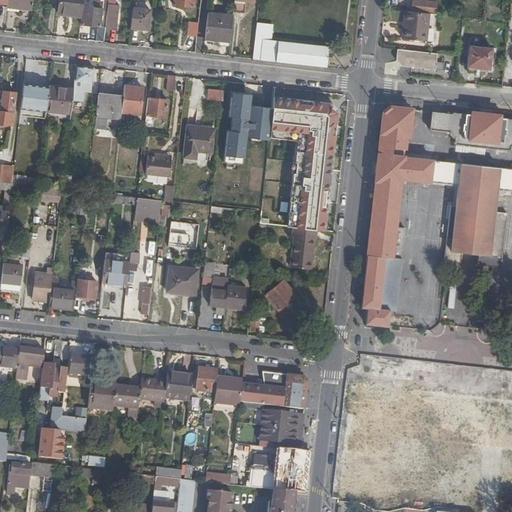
[(7,7),(7,9),(32,12),(33,0),(8,0),(8,2),(7,7)]
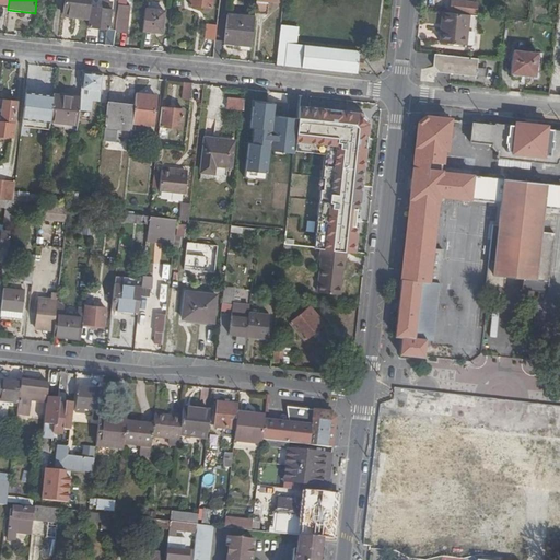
[(66,0),(65,10),(80,12),(79,16),(88,18),(90,1),(92,1),(91,0),(66,0)]
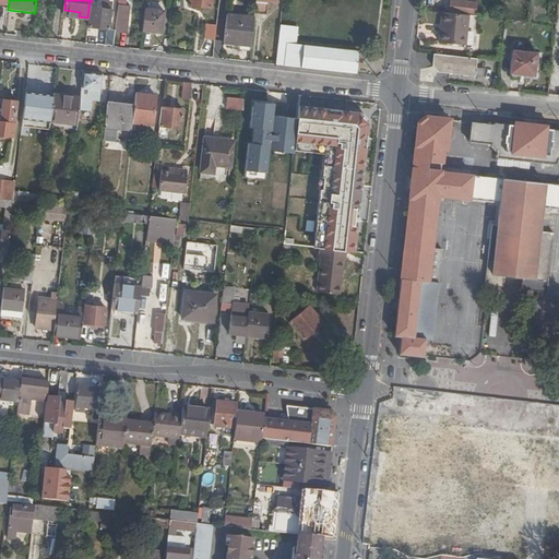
[(277,0),(258,0),(257,12),(269,13),(270,0),(277,1),(277,0)]
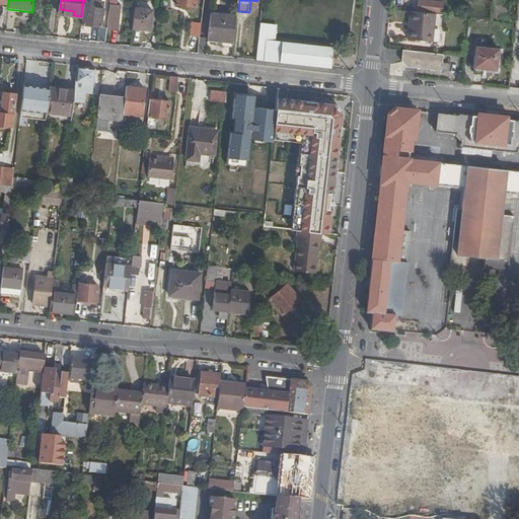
[(107,26),(107,29),(119,31),(122,6),(110,4),(109,9),(107,26)]
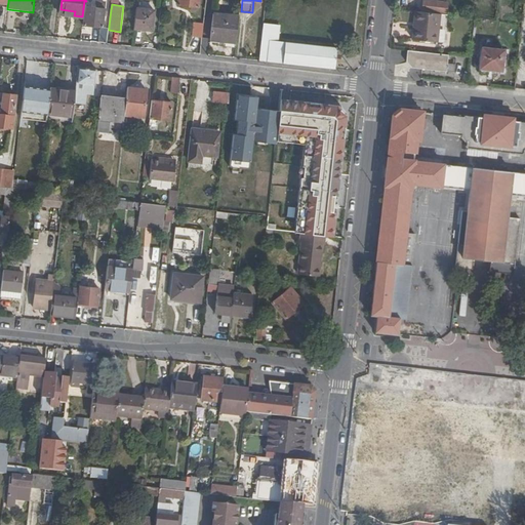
[(85,25),(102,27),(103,27),(105,8),(104,8),(87,6),(85,25)]
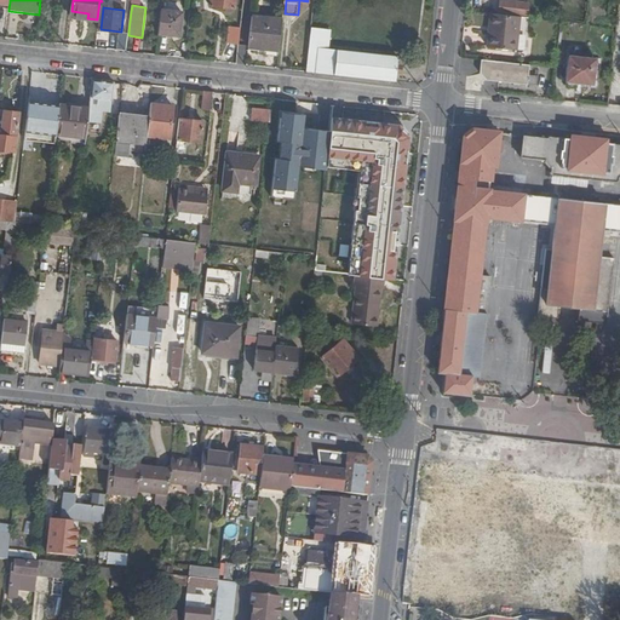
[(161,11),(159,34),(182,36),(184,13),(161,11)]
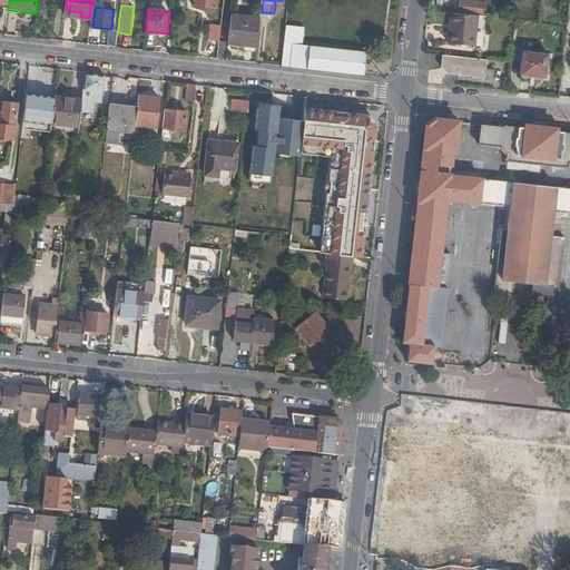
[(233,13),(229,42),(258,46),(261,17),(233,13)]
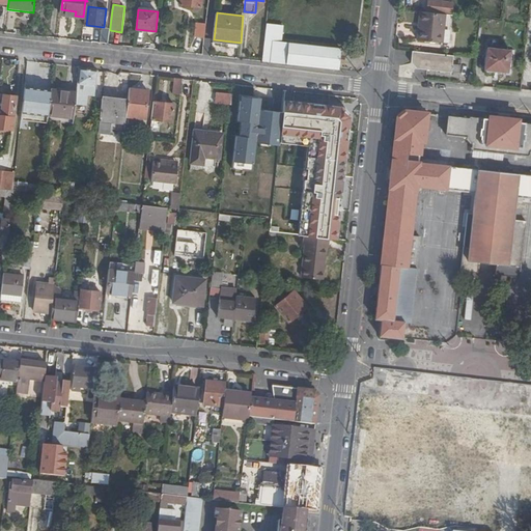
[(423,27),(420,27),(419,40),(443,43),(446,15),(424,12),(423,27)]
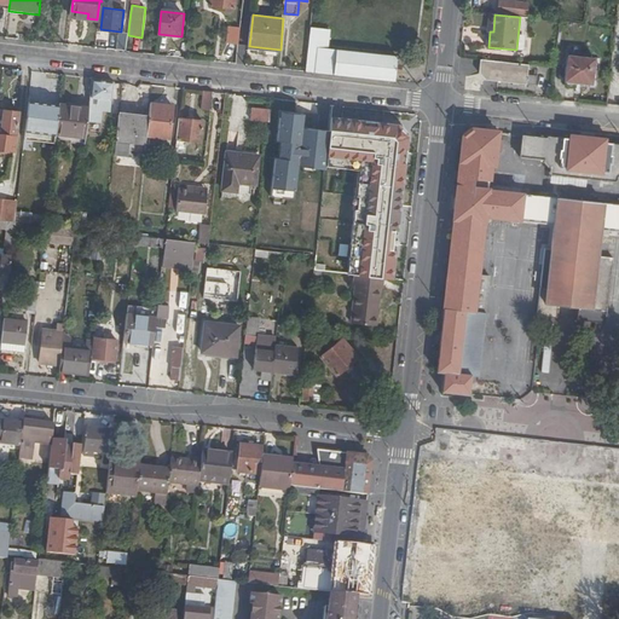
[(525,51),(528,18),(520,17),(516,50),(525,51)]
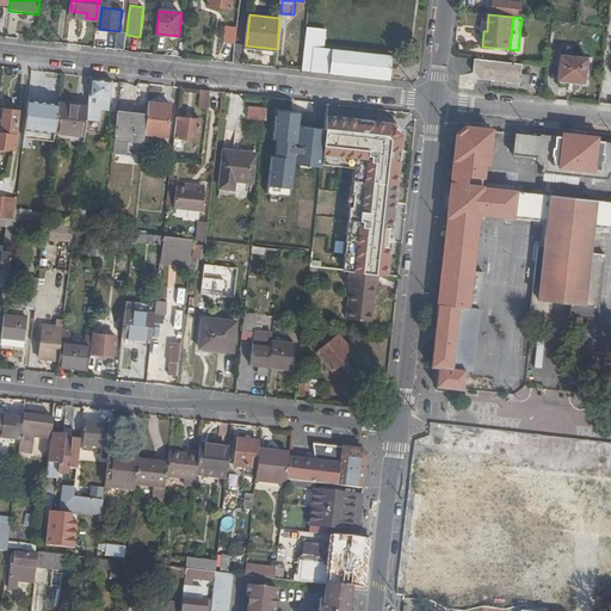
[(223,25),(223,43),(235,43),(236,26),(223,25)]
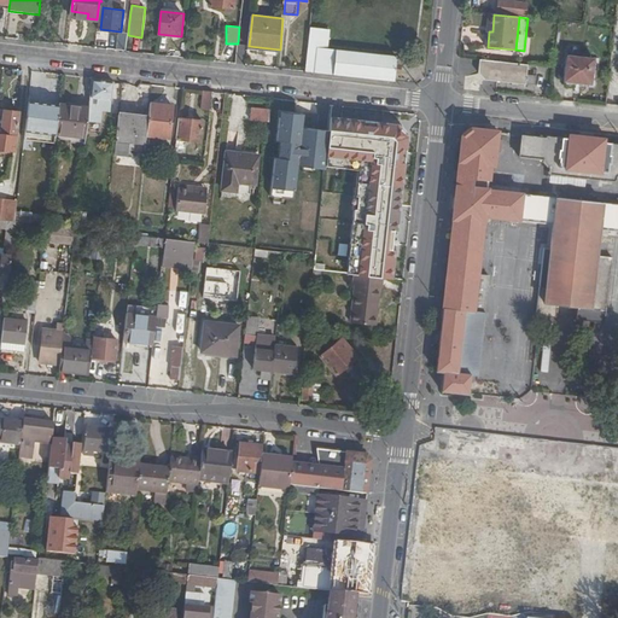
[(118,46),(127,47),(128,35),(128,31),(121,31),(120,31),(118,46)]
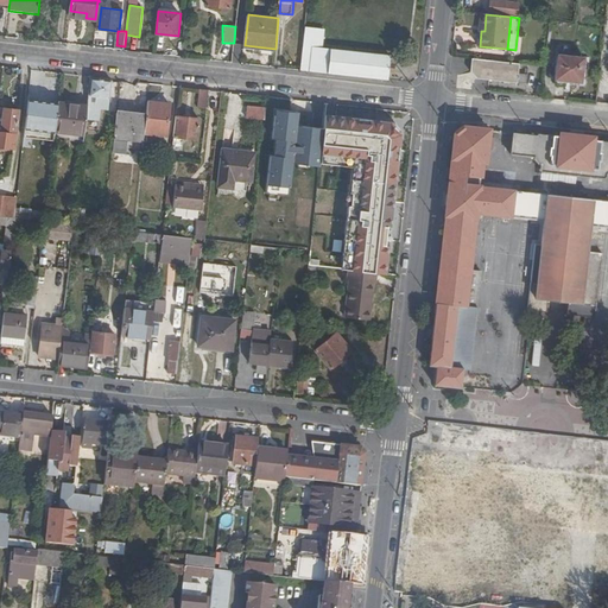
[(380,78),(381,71),(382,64),(382,55),(322,49),(314,48),(314,44),(323,45),(324,33),(305,32),(302,70),(380,78)]
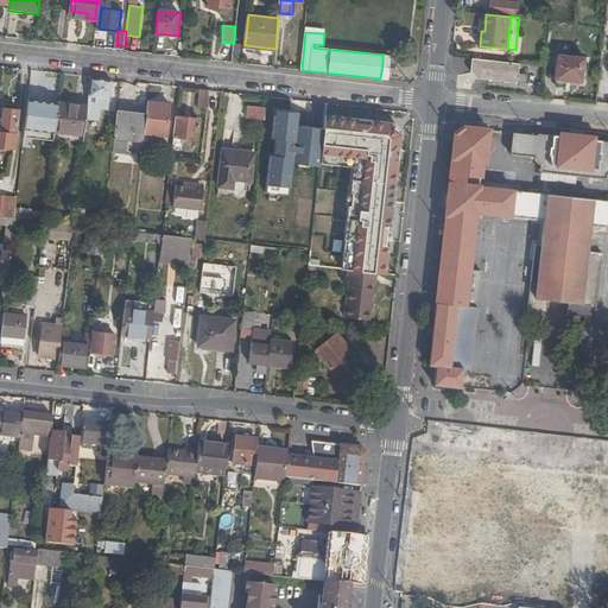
[(582,83),(586,57),(559,55),(556,80),(582,83)]
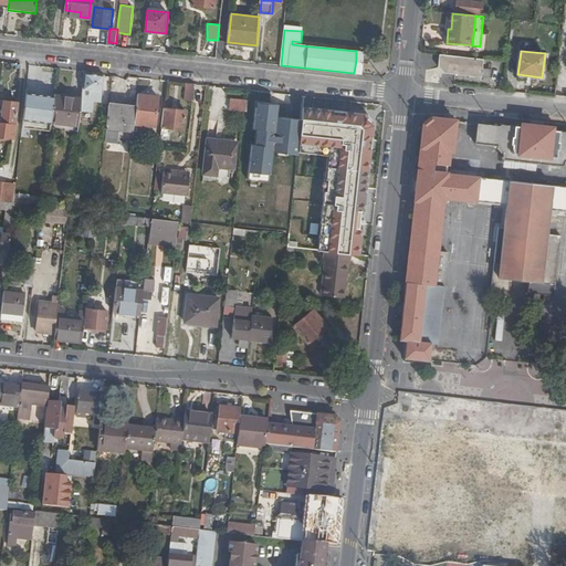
[(485,60),(441,55),(440,66),(446,74),(483,79),(485,60)]
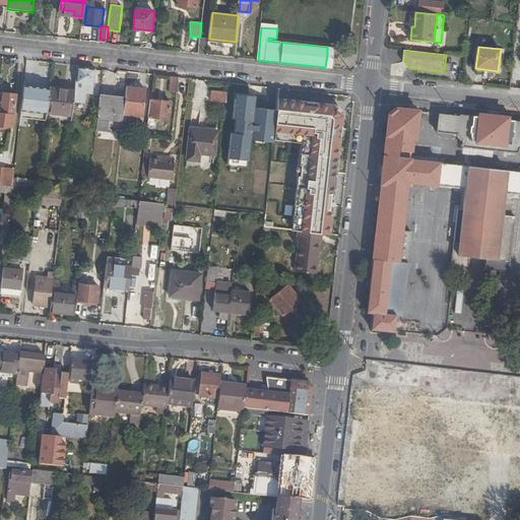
[(87,68),(79,67),(76,88),(77,88),(85,89),(94,90),(96,69),(94,69),(93,67),(87,67),(87,68)]
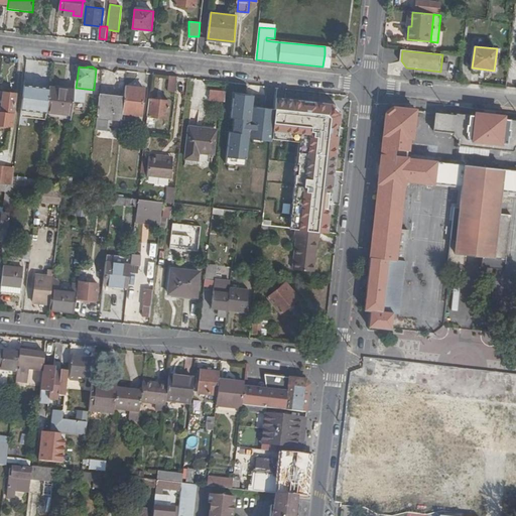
[(176,92),(177,77),(170,76),(169,92),(176,92)]
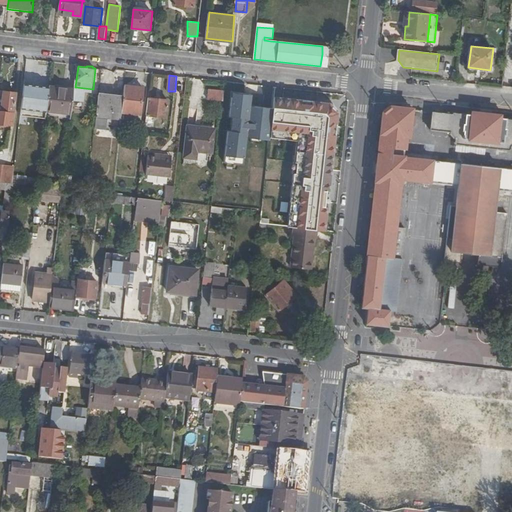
[(143,88),(125,86),(123,97),(122,111),(140,113),(143,88)]
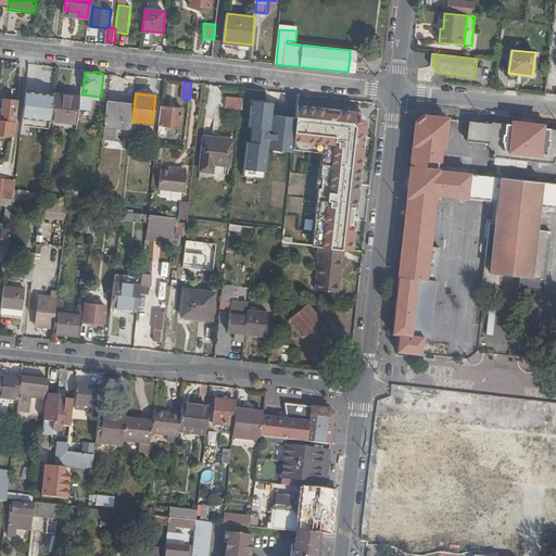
[(78,123),(81,97),(65,95),(64,97),(53,96),(51,119),(78,123)]
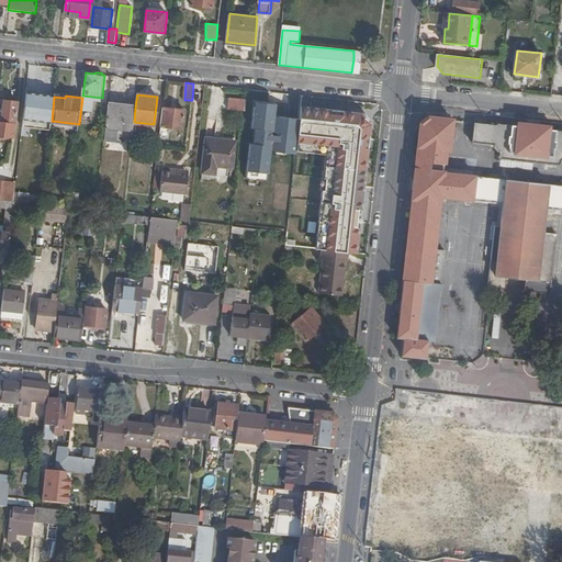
[(90,112),(92,97),(83,96),(81,112),(90,112)]
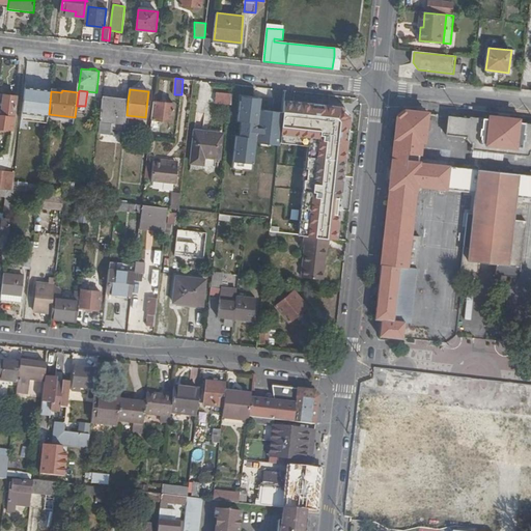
[(232,104),(234,93),(218,91),(217,103),(232,104)]
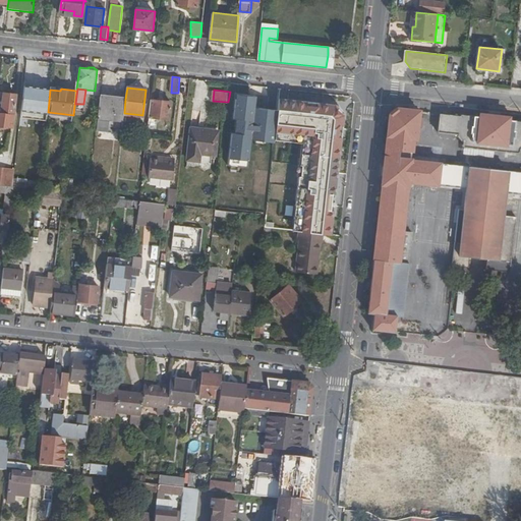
[(0,128),(13,130),(13,122),(16,95),(0,92),(0,128)]
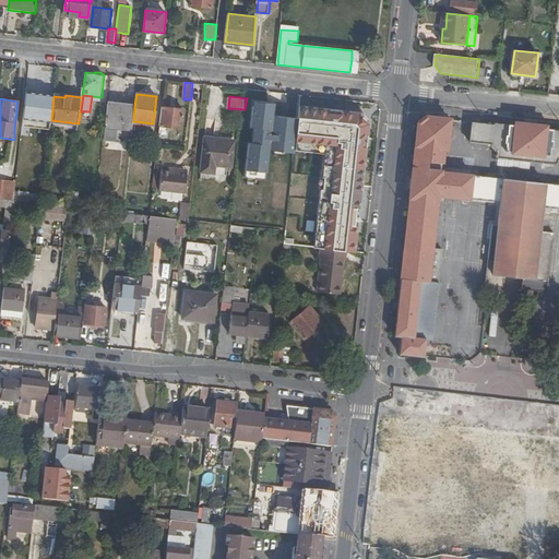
[(275,102),(249,99),(241,178),(265,180),(269,150),(295,151),(298,117),(274,115),(275,102)]
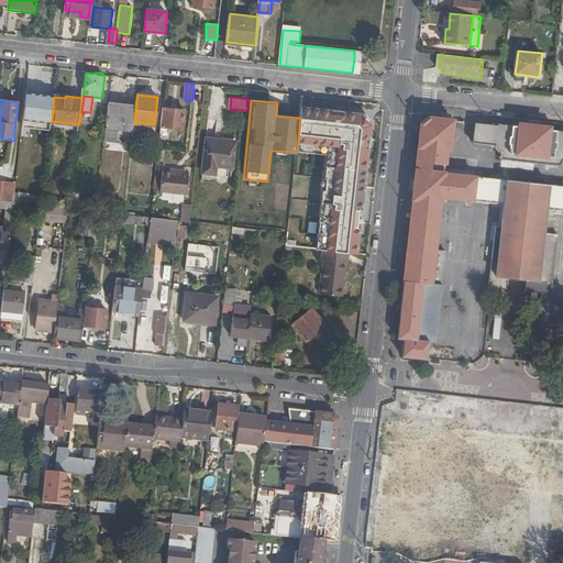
[(51,105),(26,102),(24,120),(48,122),(51,105)]
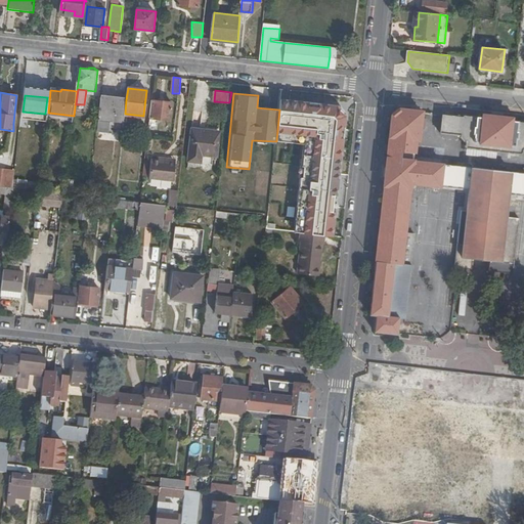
[(125,114),(126,99),(101,97),(98,128),(108,129),(110,119),(124,121),(125,114)]
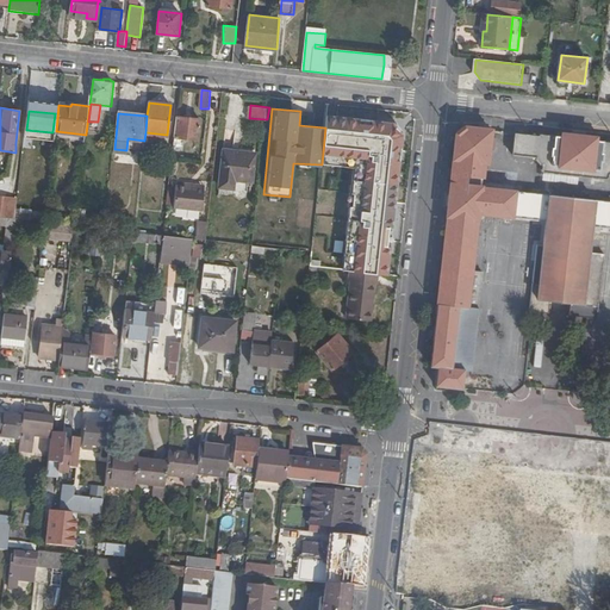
[(201,118),(178,114),(175,136),(199,138),(201,118)]
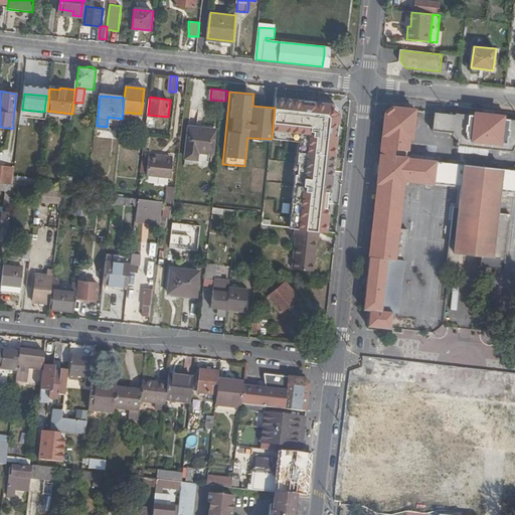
[(276,97),(275,108),(272,139),(299,142),(289,227),(298,228),(327,231),(330,203),(341,204),(345,172),(333,171),(340,112),(332,103),(276,97)]
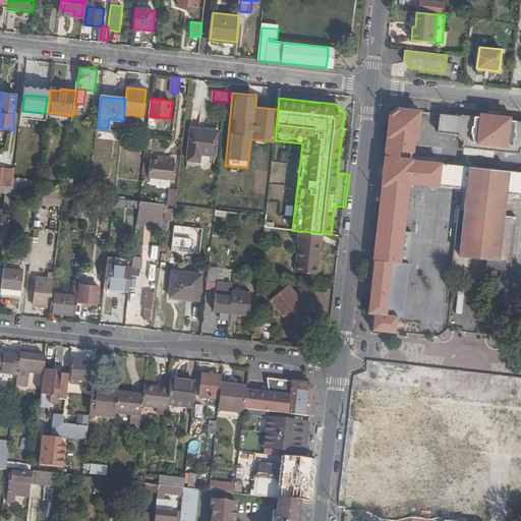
[(520,171),(469,165),(413,159),(415,137),(417,137),(420,111),(397,109),(391,113),(368,311),(374,311),(372,327),(396,330),(398,315),(405,315),(413,231),(404,230),(410,181),(467,187),(465,210),(460,210),(455,266),(471,268),(472,257),(489,259),(488,270),(512,273),(517,218),(504,216),(507,192),(520,193),(520,171)]
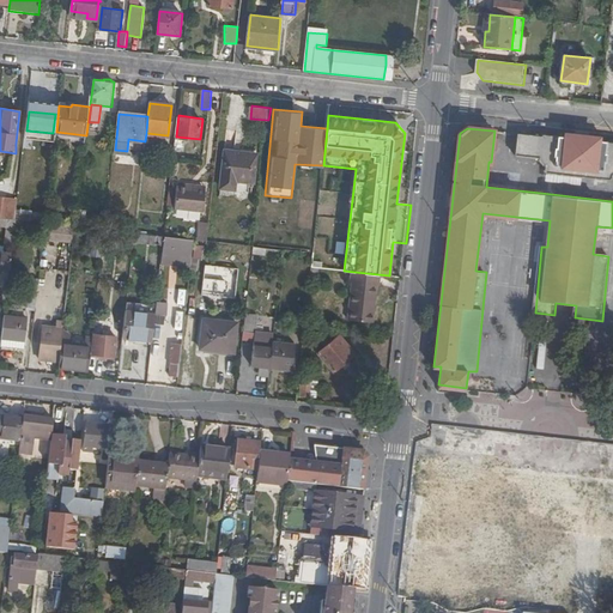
[(612,141),(599,140),(599,138),(568,134),(566,137),(559,135),(542,133),(542,135),(517,133),(516,155),(540,158),(540,161),(546,165),(546,169),(548,173),(554,173),(608,180),(612,177),(612,174),(612,173),(612,141)]
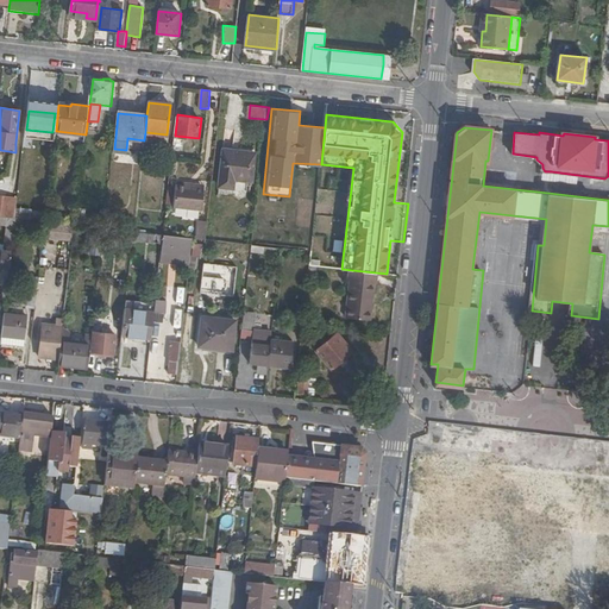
[(251,181),(255,154),(224,150),(220,187),(233,188),(234,180),(251,181)]
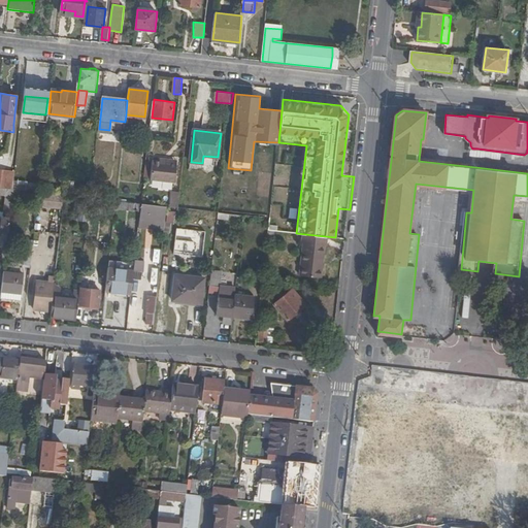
[(178,162),(160,161),(153,160),(151,179),(176,182),(178,162)]
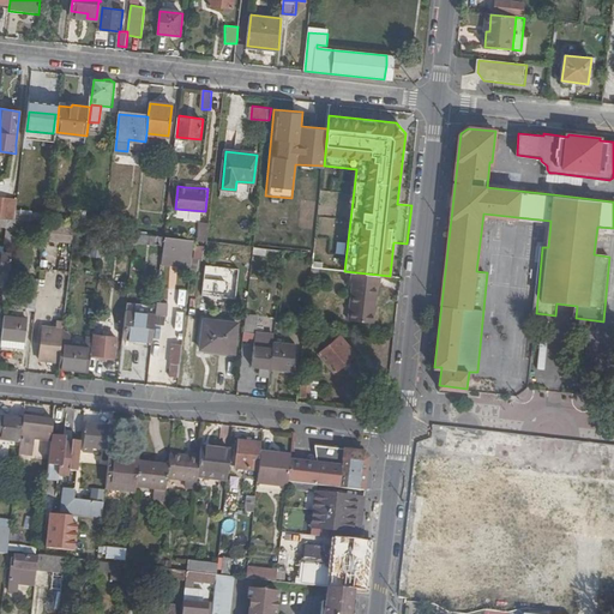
[(18,200),(0,198),(0,217),(16,220),(18,200)]
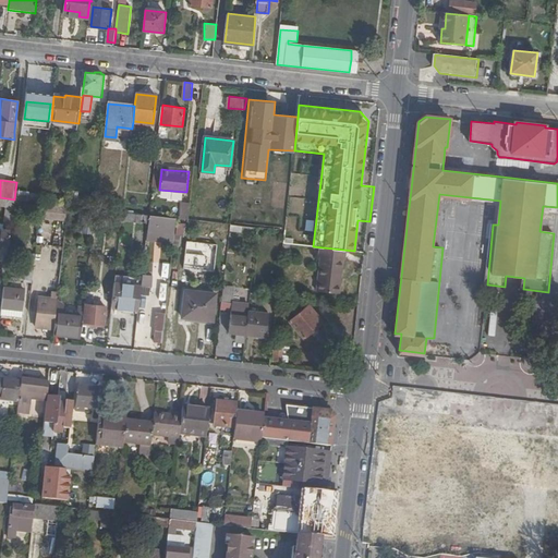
[(12,216),(14,199),(0,197),(0,205),(5,206),(4,216),(12,216)]
